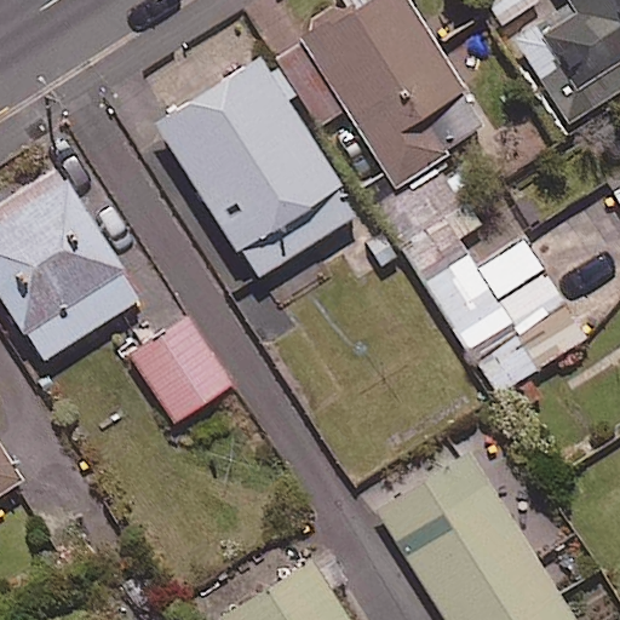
[(486,128),(407,0),(338,0),(342,5),(298,30),(392,185),(486,128)]
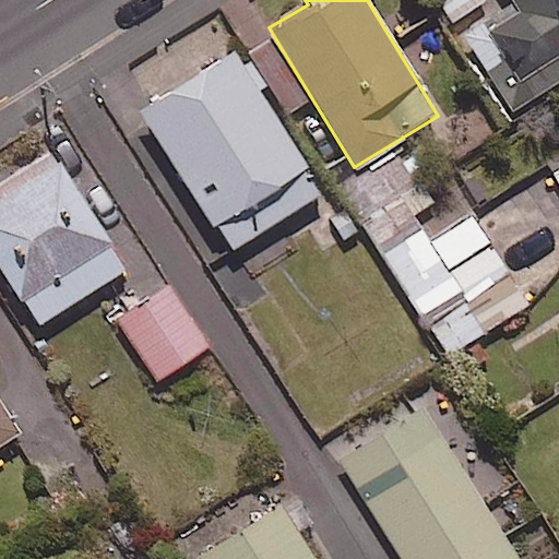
[(485,1),(484,0),(441,0),(454,20),(485,1)]
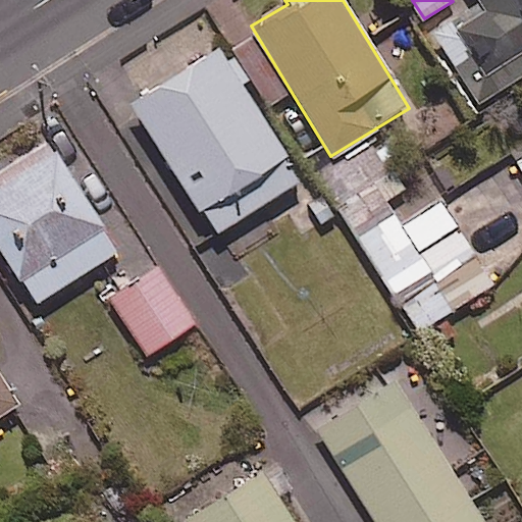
[(521,49),(521,0),(469,0),(473,5),(431,33),(478,104),(521,75),(521,59),(518,53),(521,49)]
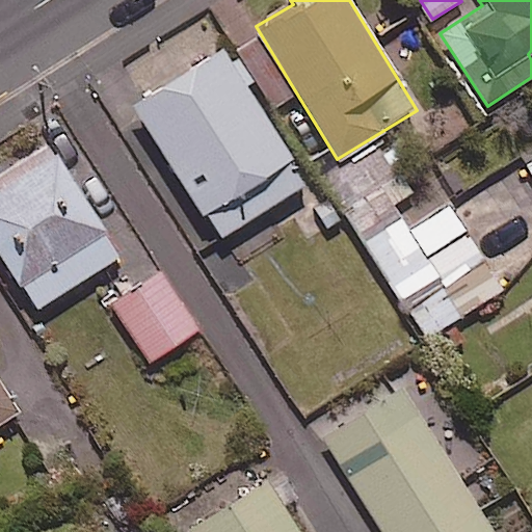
[(306,185),(224,51),(134,106),(215,240),(306,185)]
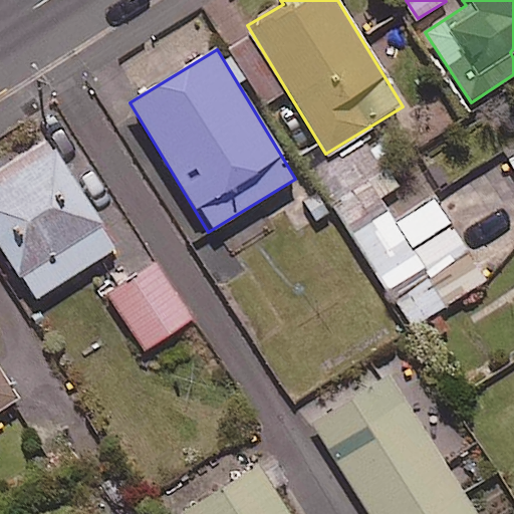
[(114,248),(47,140),(0,169),(0,249),(31,300),(114,248)]
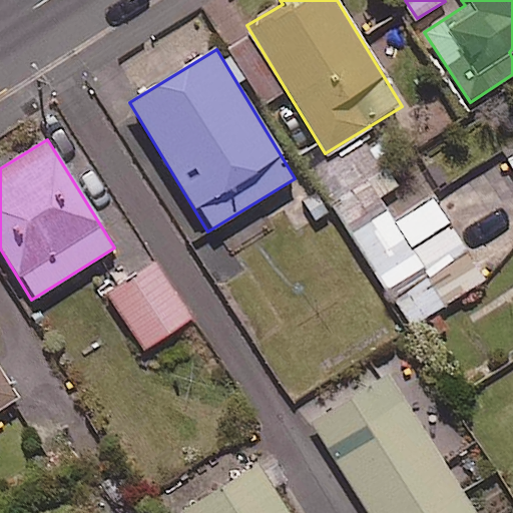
[(400,184),(373,143),(317,180),(343,221),(412,326),(485,279),(432,198),(394,222),(378,198),(400,184)]
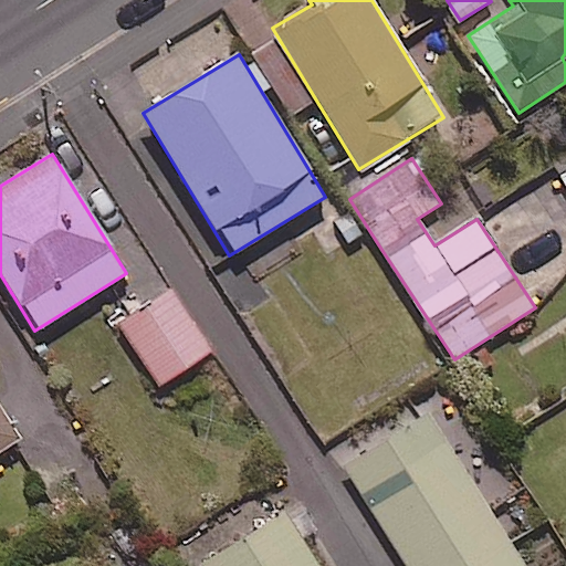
[(211,349),(169,289),(118,323),(160,384),(211,349)]
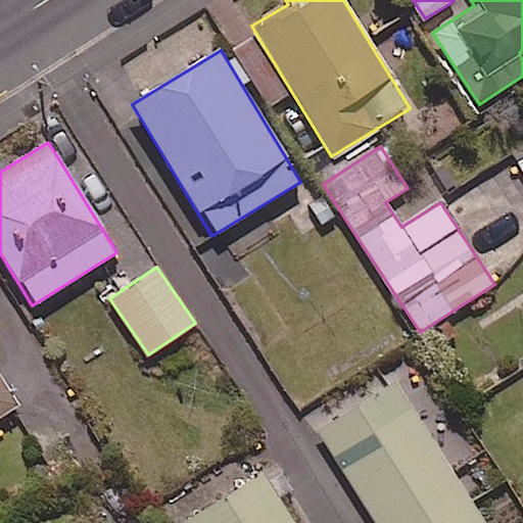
[(0,416),(18,406),(0,374),(0,416)]
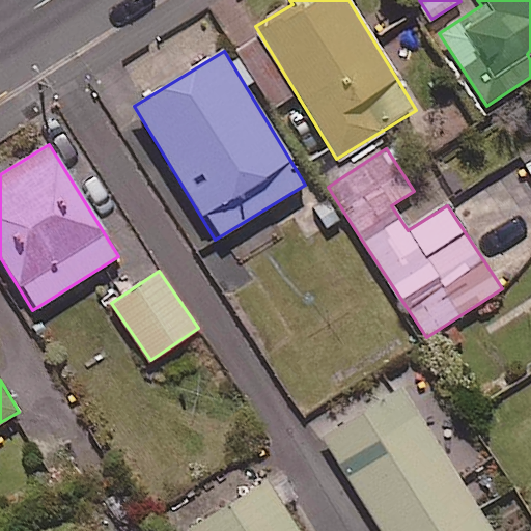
[(493,530),(402,390),(326,439),(384,530),(493,530)]
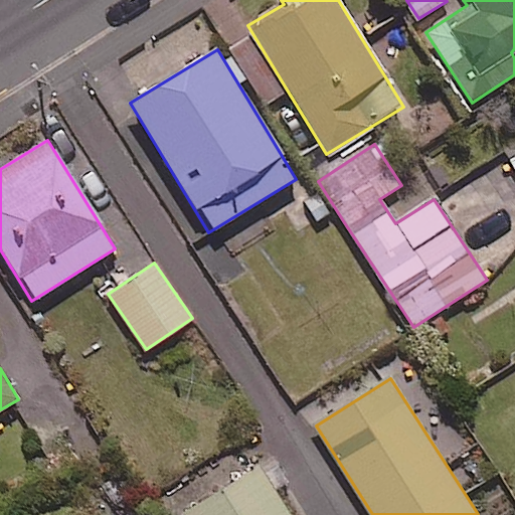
[(289,514),(260,470),(187,514),(289,514)]
